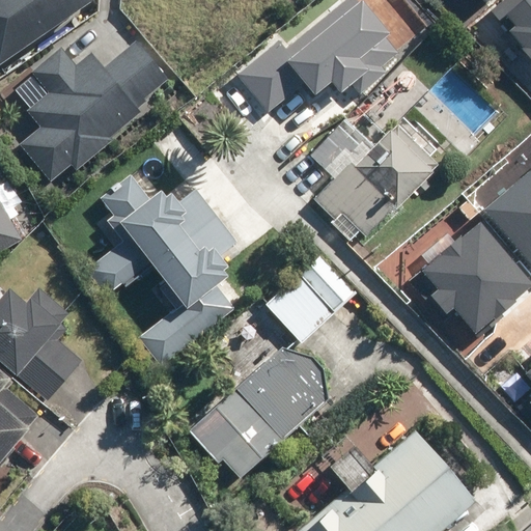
[(0,0),(0,60),(86,0),(0,0)]
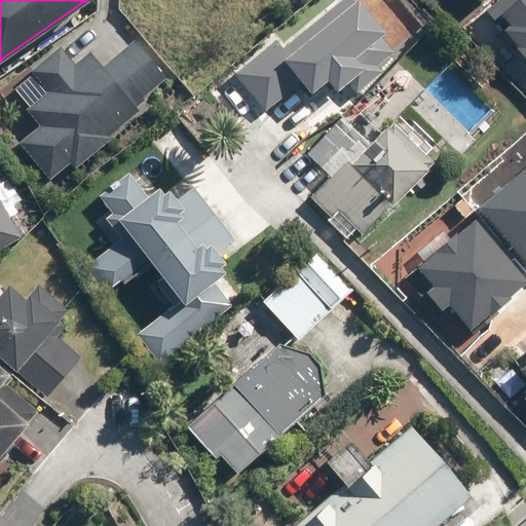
[(337,0),(282,47),(276,40),(236,74),(267,110),(301,81),(312,95),(327,82),(336,94),(347,83),(357,94),(383,72),(379,67),(396,52),(381,36),(386,31),(375,17),(381,12),(371,0),(359,0),(358,1),(355,0),(337,0)]
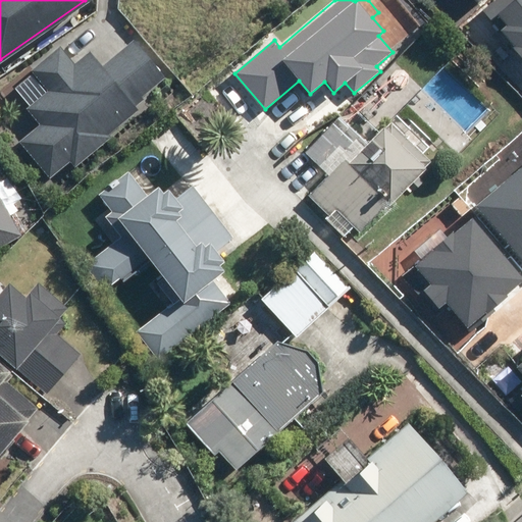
[(469,0),(479,10),(490,0),(469,0)]
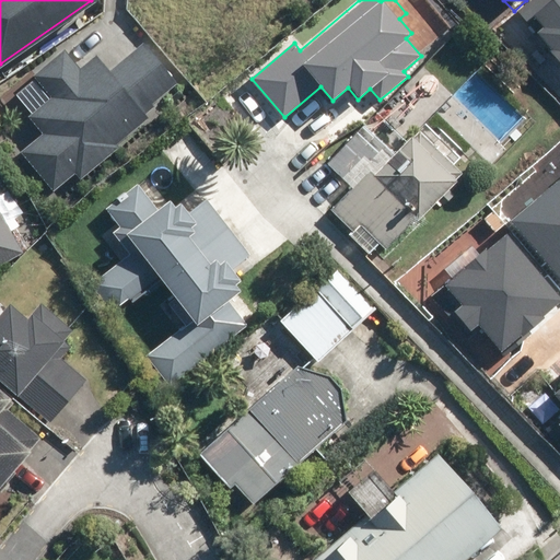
[(544,23),(537,41),(559,68),(559,0),(549,0),(535,12),(544,23)]
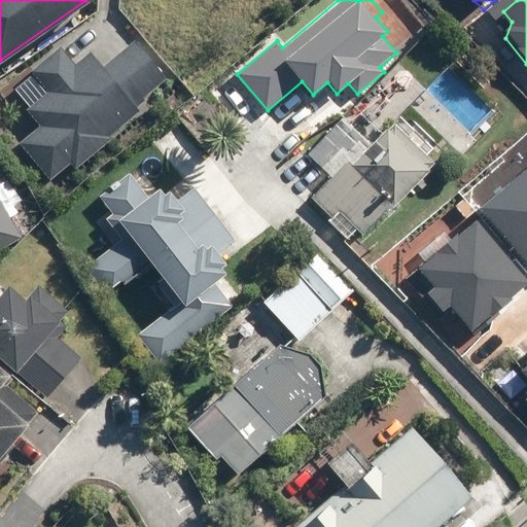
[(403,112),(425,89),(403,68),(361,113),(383,134),(403,112)]
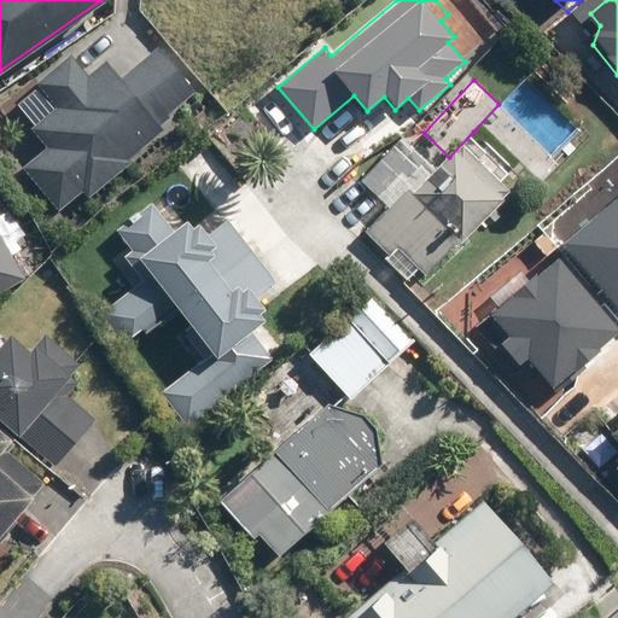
[(361,185),(385,208),(365,229),(389,252),(384,257),(410,281),(441,249),(449,256),(509,192),(500,182),(513,168),(473,132),(449,157),(436,172),(402,140),(361,185)]
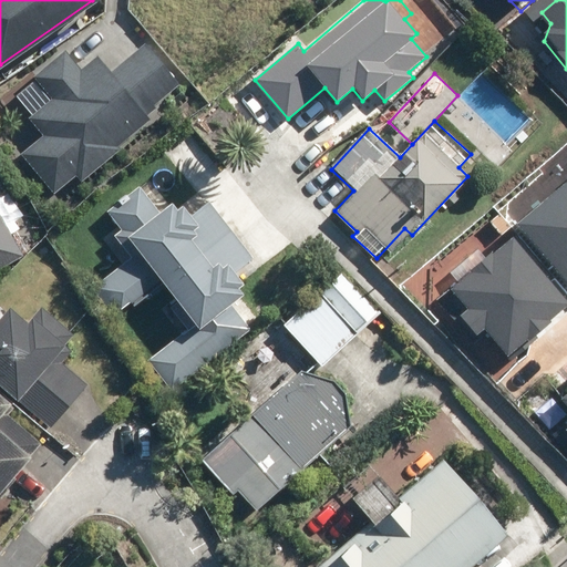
[(566,179),(516,224),(566,282),(566,179)]
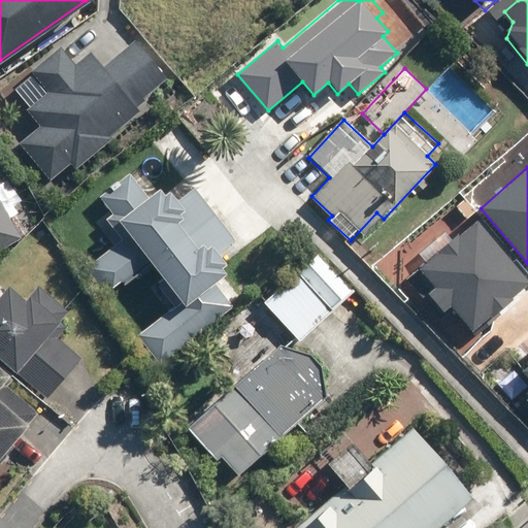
[(162,364),(232,306),(212,283),(233,265),(222,252),(235,240),(193,189),(178,200),(165,184),(149,197),(130,173),(99,198),(112,216),(107,220),(118,232),(125,226),(130,232),(89,267),(110,293),(149,261),(182,301),(139,335),(162,364)]
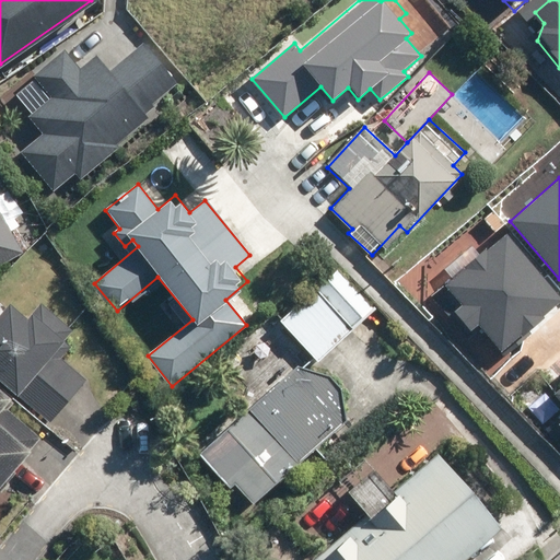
[(0,265),(24,252),(0,209),(0,265)]
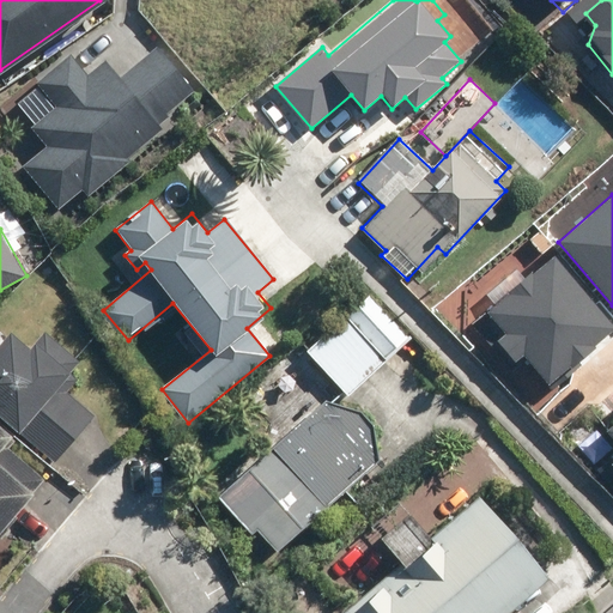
[(612,333),(612,311),(557,252),(490,314),(508,333),(495,345),(515,366),(521,362),(550,393),(612,333)]
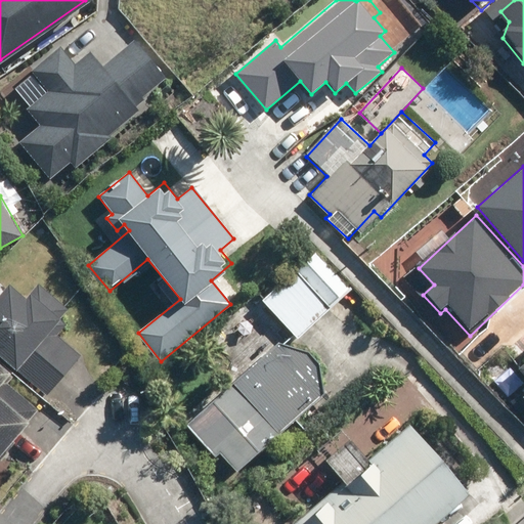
[(299,339),(352,289),(316,250),(263,300),(299,339)]
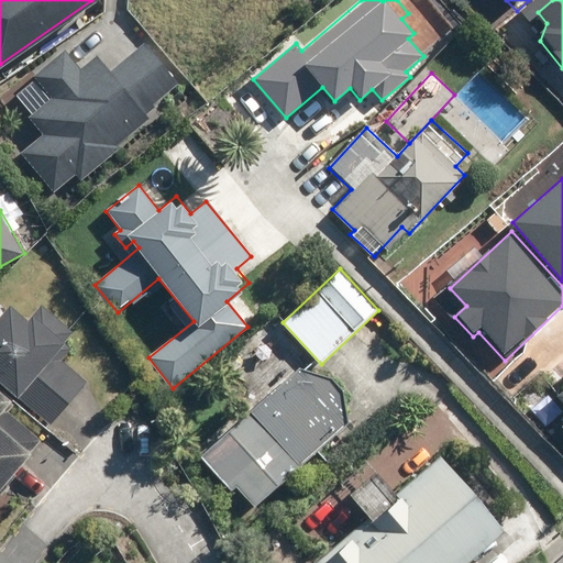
[(11,305),(0,317),(0,379),(51,426),(90,383),(57,353),(76,333),(44,304),(29,321),(11,305)]
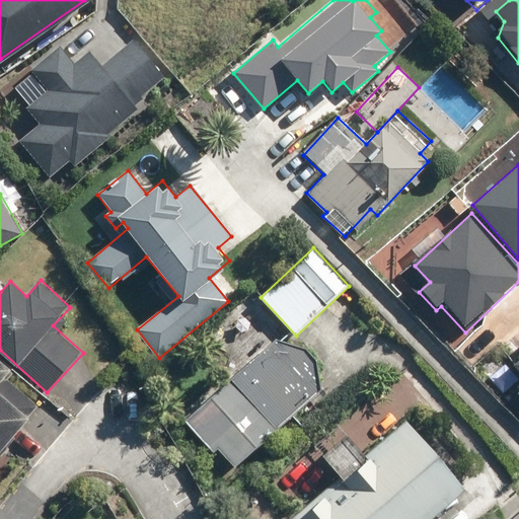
[(311,353),(277,343),(187,422),(214,453),(218,450),(234,468),(318,393),(320,391),(311,353)]
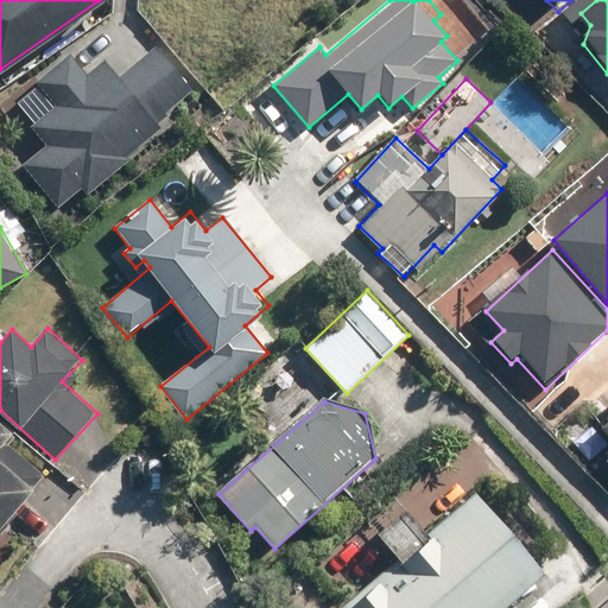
[(0,529),(48,476),(13,444),(20,437),(0,418),(0,529)]
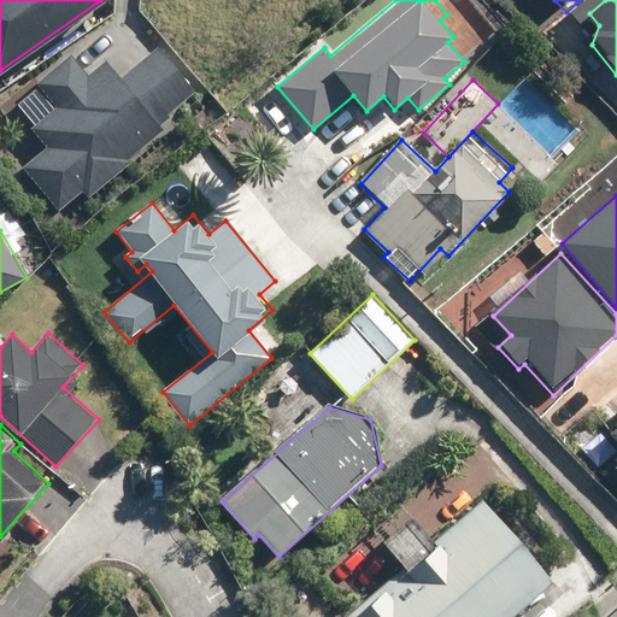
[(509,616),(550,582),(556,576),(486,498),(350,616),(509,616)]
